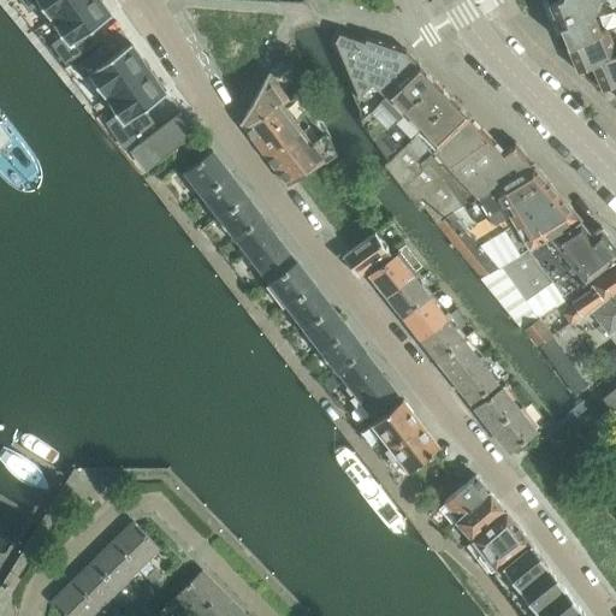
[(36,0),(51,18),(52,19),(80,0),(36,0)]
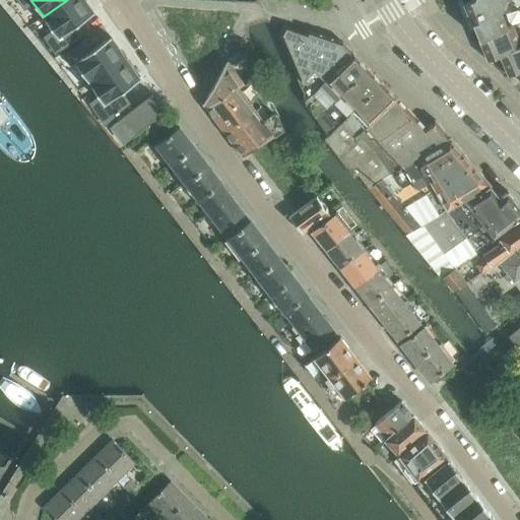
[(67,0),(44,16),(45,17),(44,18),(57,37),(52,41),(60,52),(83,36),(76,25),(94,13),(85,0),(67,0)]
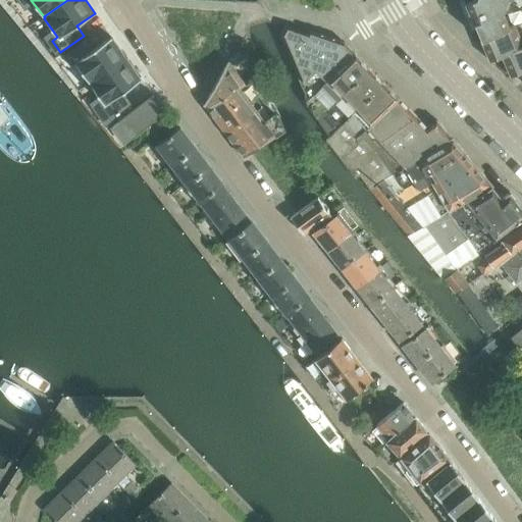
[(512,3),(510,0),(473,0),(465,3),(480,39),(510,27),(504,13),(509,11),(512,3)]
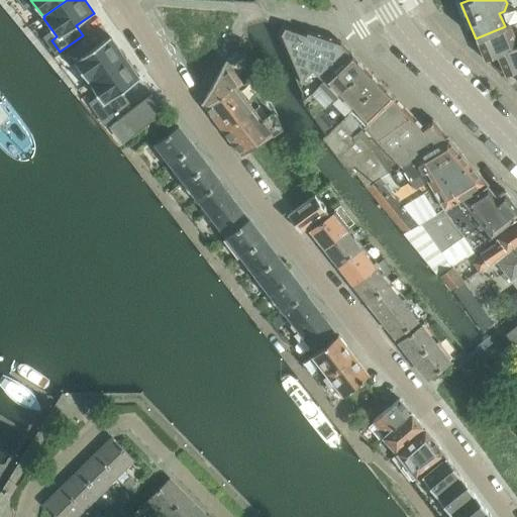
[(516,47),(516,37),(512,25),(511,23),(505,26),(476,38),(486,62),(499,57),(516,47)]
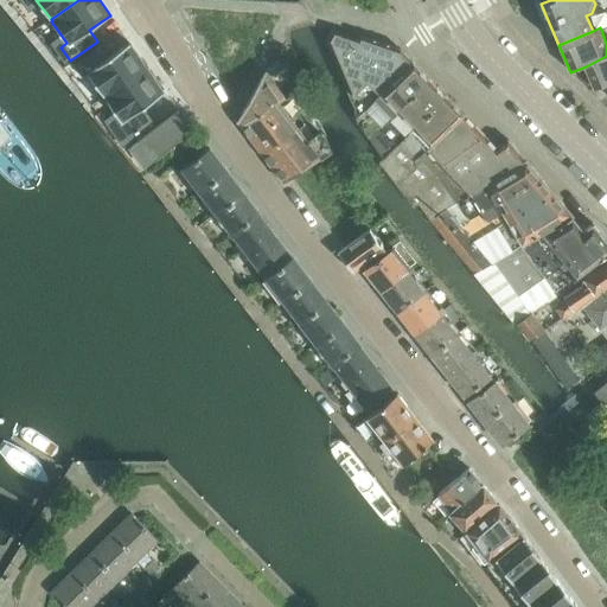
[(497,148),(413,62),(400,49),(358,36),(357,39),(344,34),(332,30),(325,40),(356,109),(355,112),(353,116),(355,119),(356,121),(384,159),(379,163),(406,198),(408,196),(416,208),(420,205),(430,221),(457,203),(526,161),(509,140),(497,148)]
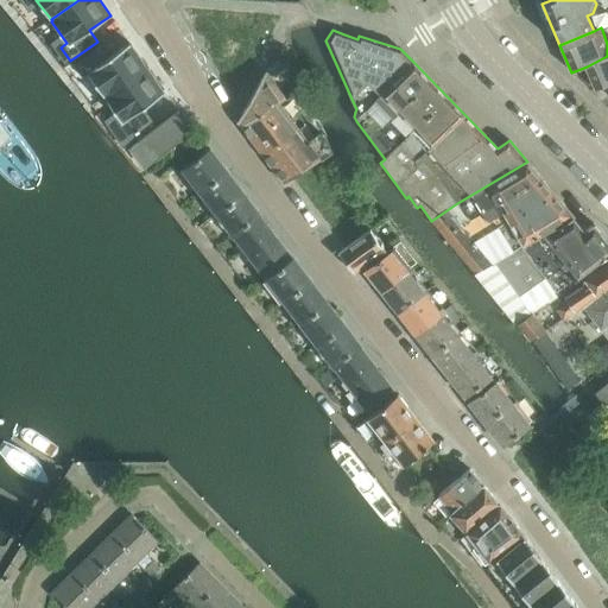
[(101,45),(74,64),(82,78),(88,74),(103,95),(105,95),(106,96),(146,69),(145,68),(146,67),(131,43),(130,43),(109,57),(101,45)]
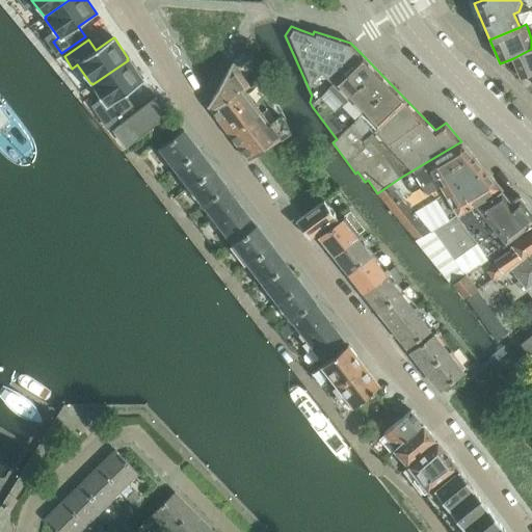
[(531,49),(513,58),(522,79),(531,74),(531,49)]
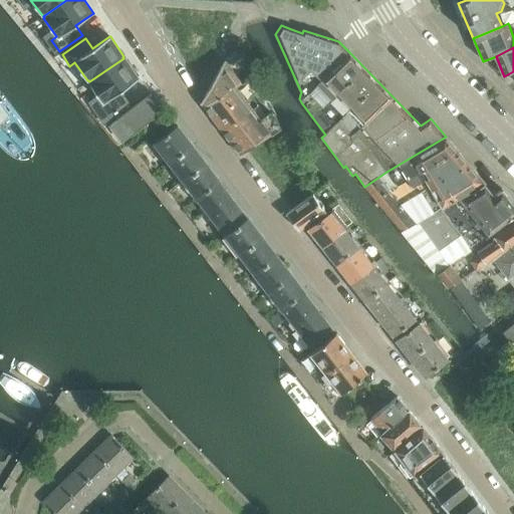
[(123,58),(89,81),(89,82),(90,83),(89,83),(113,117),(131,105),(121,90),(139,78),(132,68),(125,59),(124,59),(123,58)]
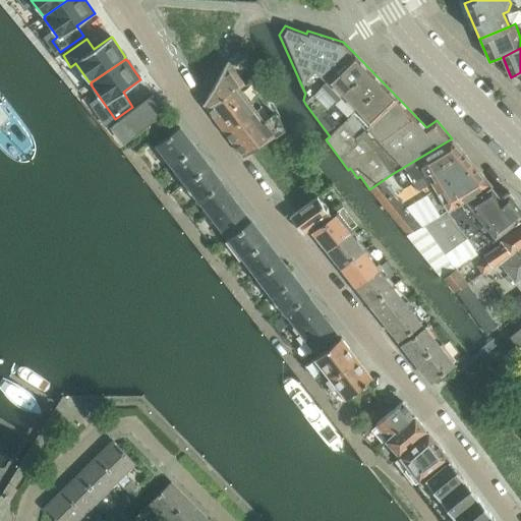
[(207,107),(242,80),(229,62),(206,105),(207,107)]
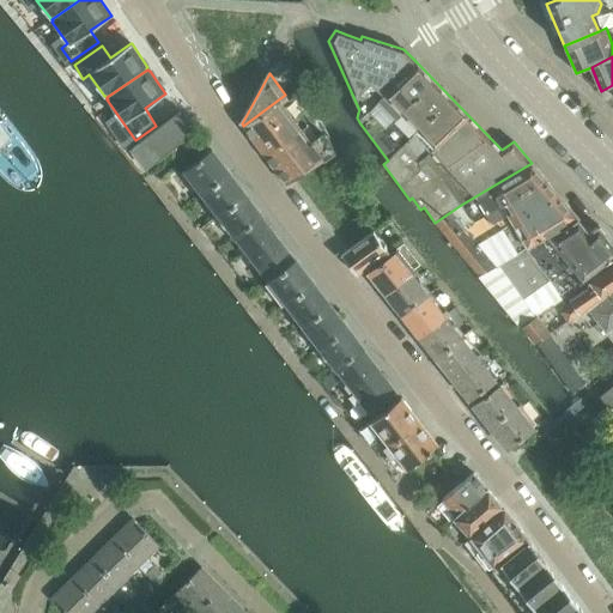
[(260,149),(302,116),(285,95),(243,126),(260,149)]
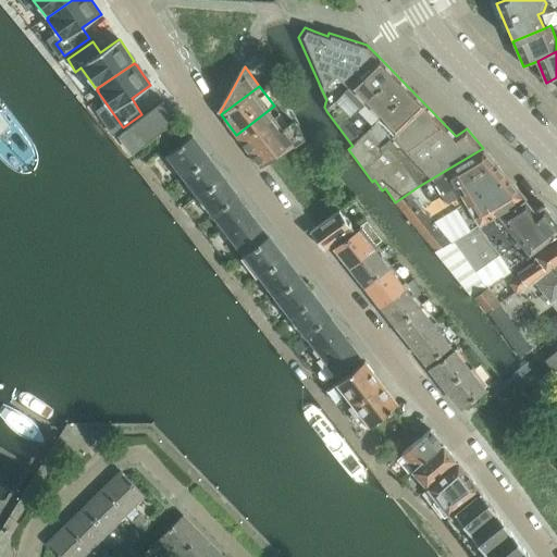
[(140,147),(176,121),(163,102),(127,130),(119,135),(132,152),(140,146),(140,147)]
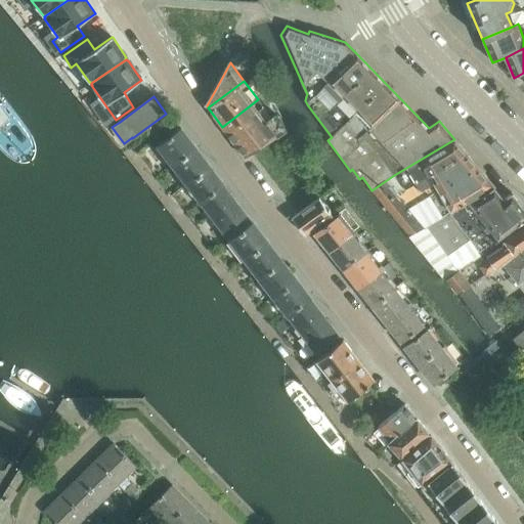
[(236,145),(272,118),(258,99),(222,127),(236,145)]
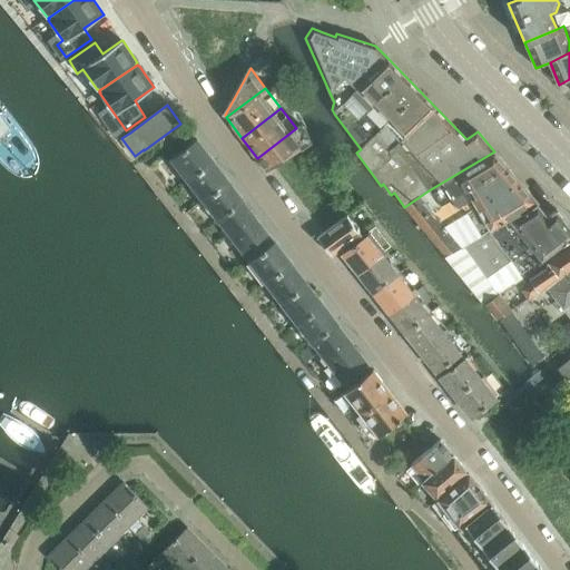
[(268,173),(311,140),(306,129),(298,127),(296,128),(257,158),(268,173)]
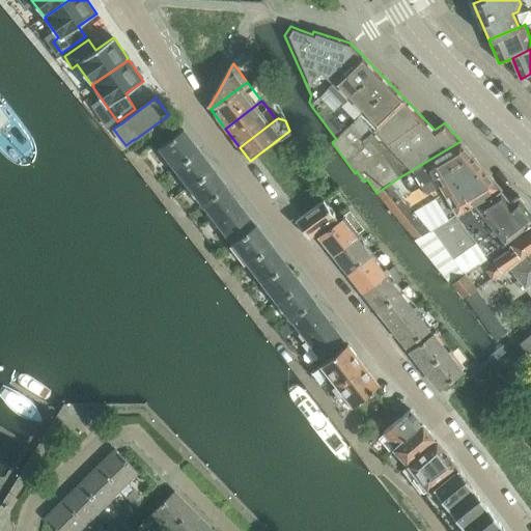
[(200,154),(183,130),(159,148),(177,171),(200,154)]
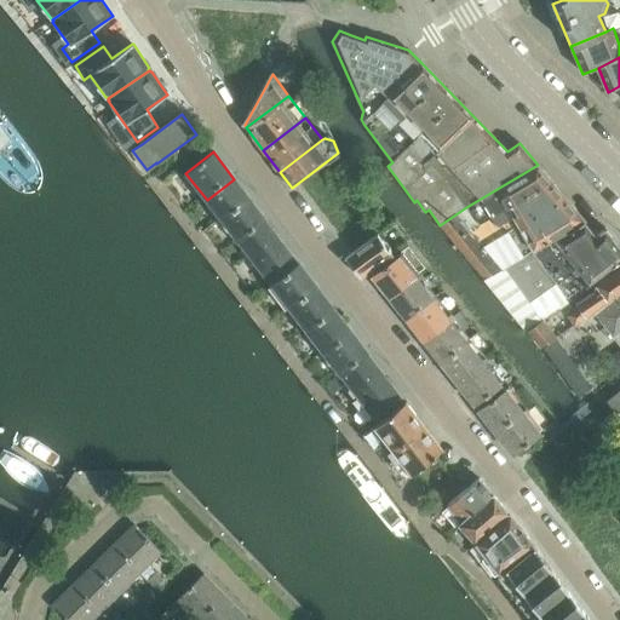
[(440,225),(484,281),(504,269),(523,257),(585,219),(538,165),(466,207),(440,225)]
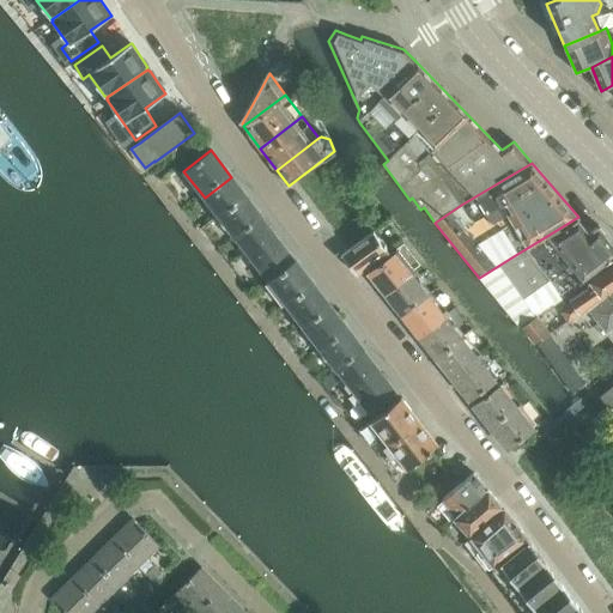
[(253,205),(231,177),(205,198),(225,225),(253,205)]
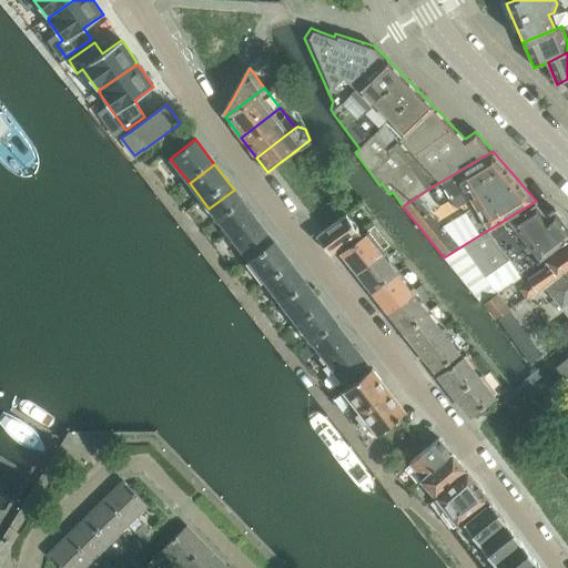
[(252,215),(242,202),(243,201),(234,190),(209,209),(229,234),(252,215)]
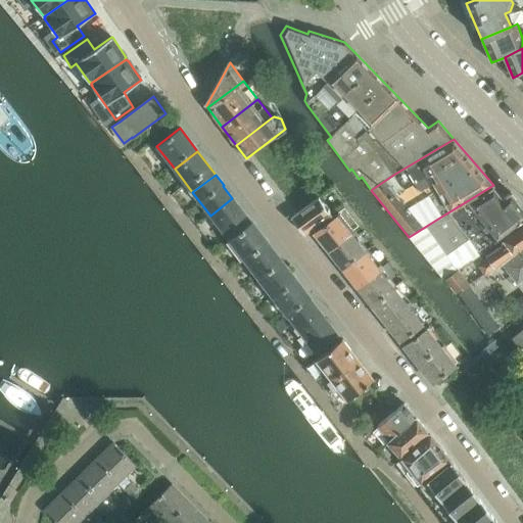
[(502,238),(522,223),(522,207),(510,191),(501,196),(493,185),(441,217),(425,227),(409,237),(433,267),(445,280),(459,271),(482,253),(479,249),(482,247),(498,235),(502,238)]
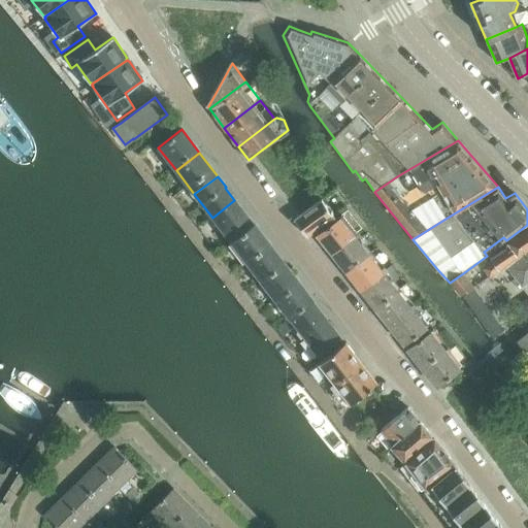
[(252,224),(234,200),(212,218),(230,240),(252,224)]
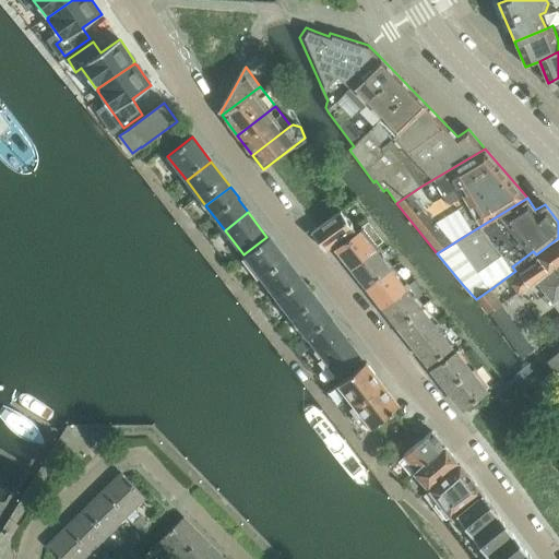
[(324,251),(353,229),(340,212),(311,234),(324,251)]
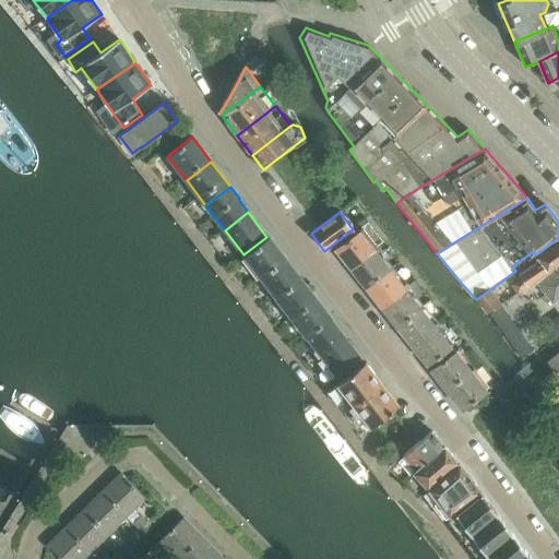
[(373,251),(357,230),(334,249),(349,270),(373,251)]
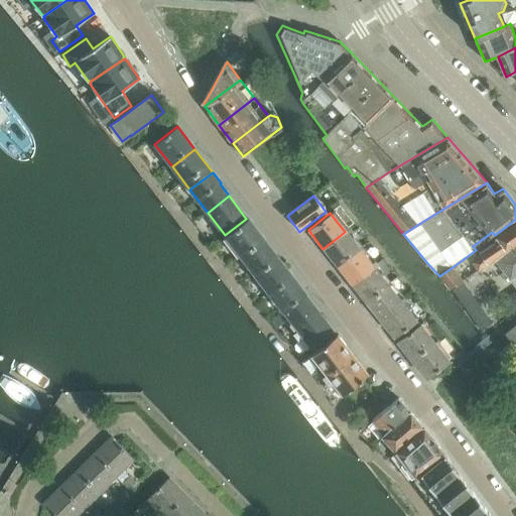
[(265,240),(249,220),(248,221),(246,219),(225,235),(242,258),(265,240)]
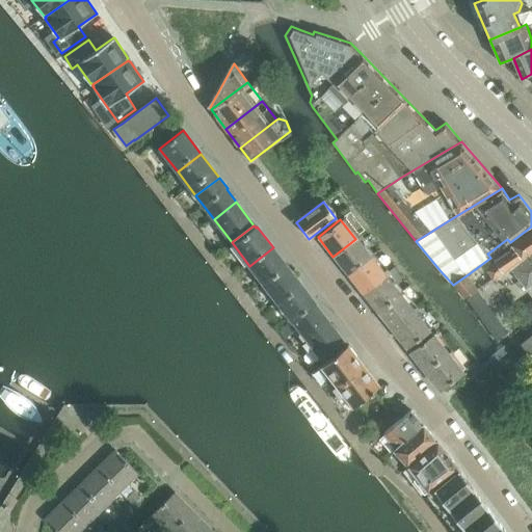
[(493,280),(531,251),(531,231),(512,245),(514,248),(496,262),(498,264),(487,271),(493,280)]
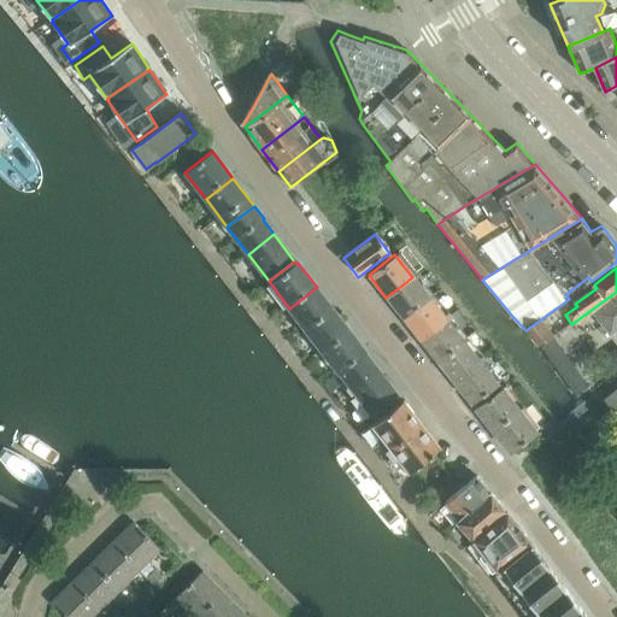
[(429,298),(412,277),(386,298),(403,319),(429,298)]
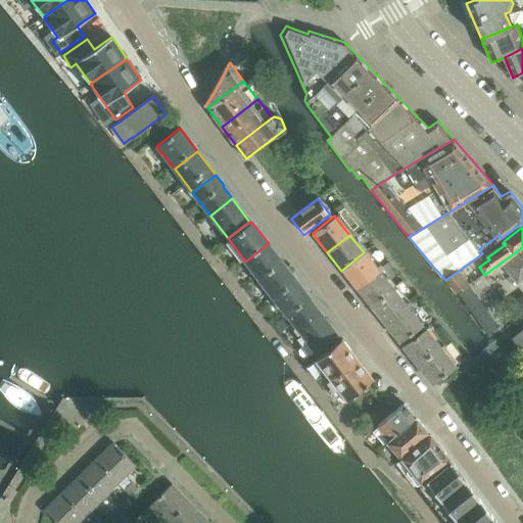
[(286,267),(269,243),(245,262),(264,284),(286,267)]
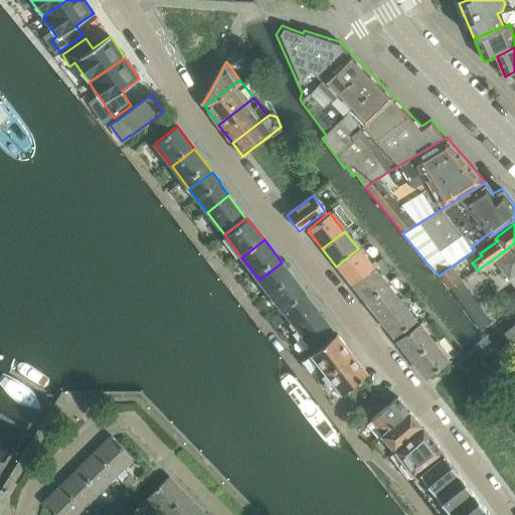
[(514,277),(514,243),(494,260),(510,281),(514,277)]
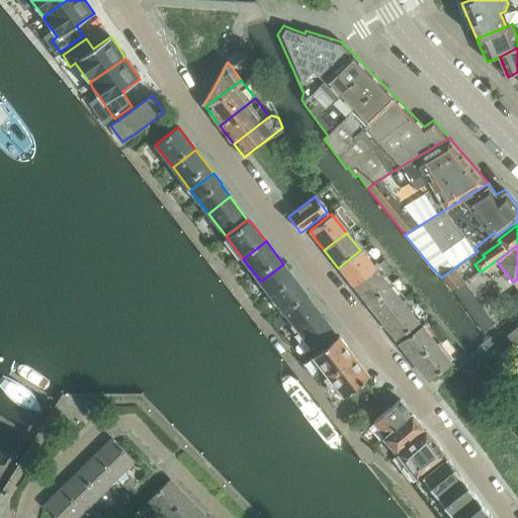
[(374,268),(360,250),(338,268),(352,285),(374,268)]
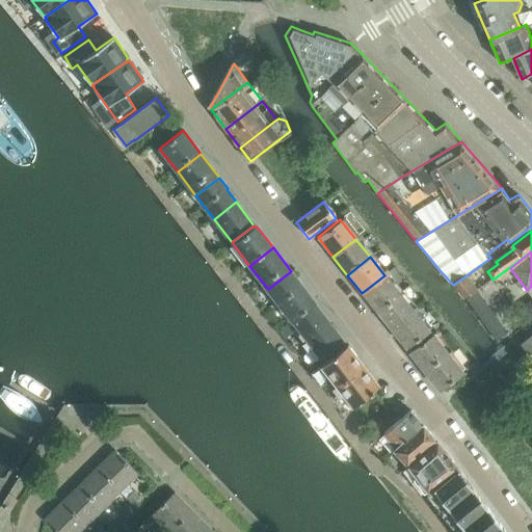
[(309,294),(291,271),(268,289),(286,313),(309,294)]
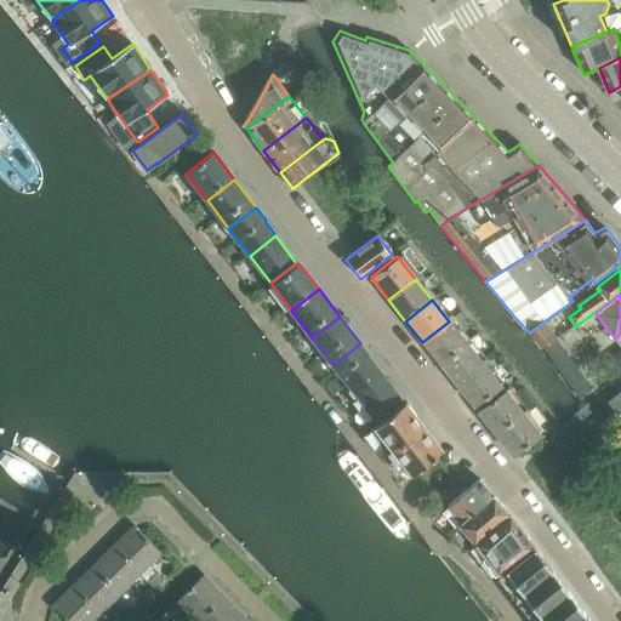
[(466,343),(449,322),(422,342),(439,364),(466,343)]
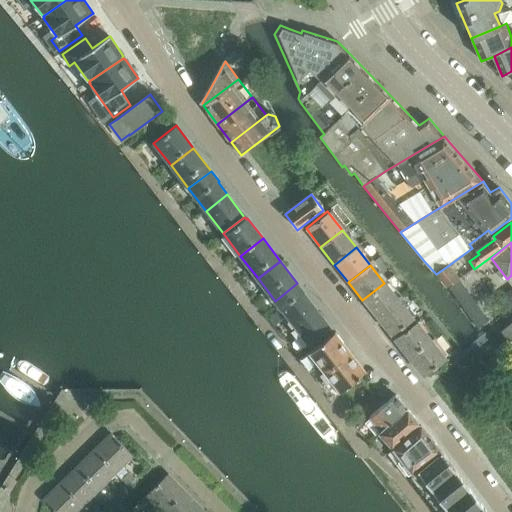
[(459,279),(449,265),(436,274),(448,287),(459,279)]
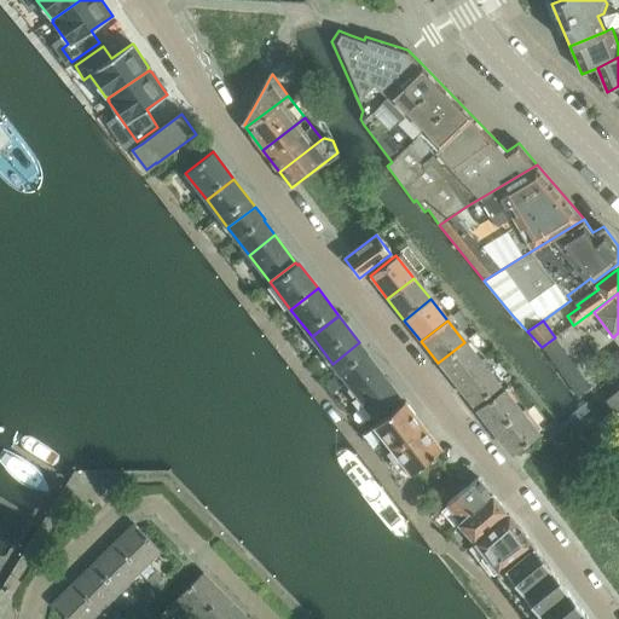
[(565,352),(556,340),(543,348),(553,360),(565,352)]
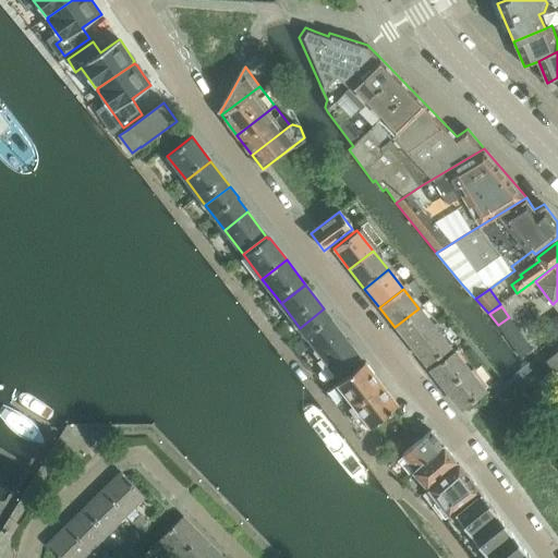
[(341,335),(329,319),(331,317),(324,308),(300,328),(318,352),(341,335)]
